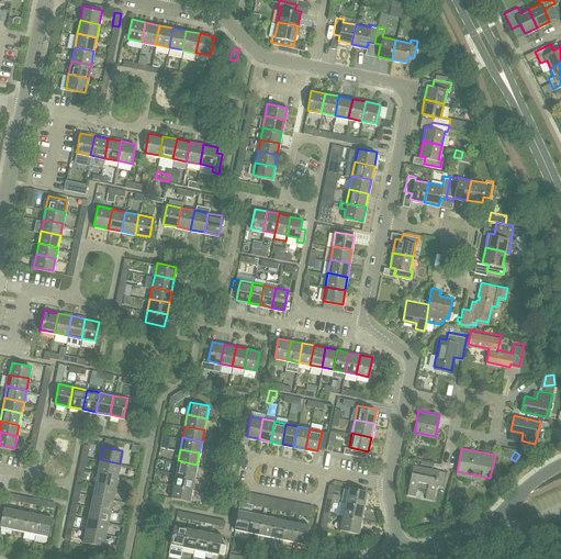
[(118,474),(120,464),(100,459),(98,470),(118,474)]
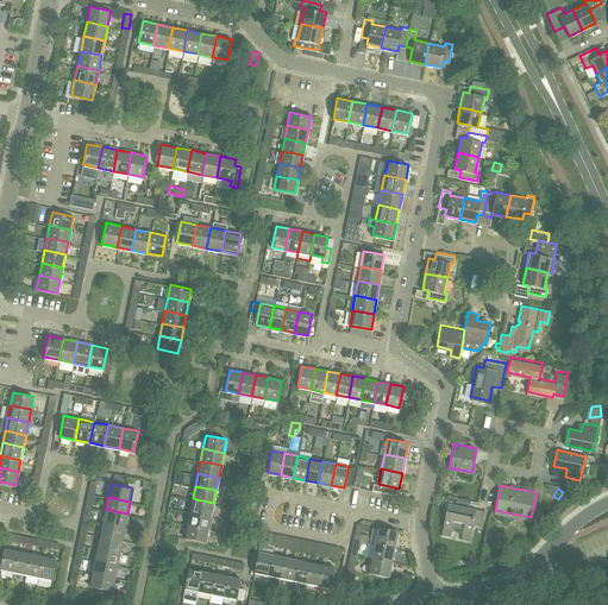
[(193,498),(190,511),(211,515),(213,503),(193,498)]
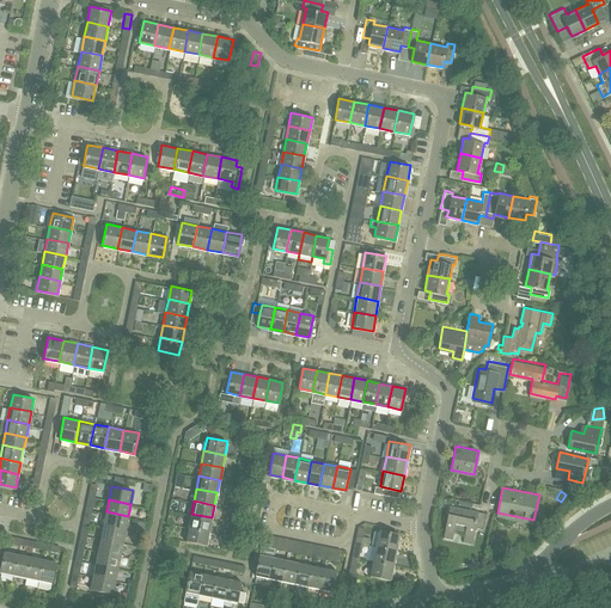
[(448,504),(447,509),(443,535),(452,538),(453,528),(464,529),(463,540),(471,541),(475,526),(482,527),(486,511),(448,504)]
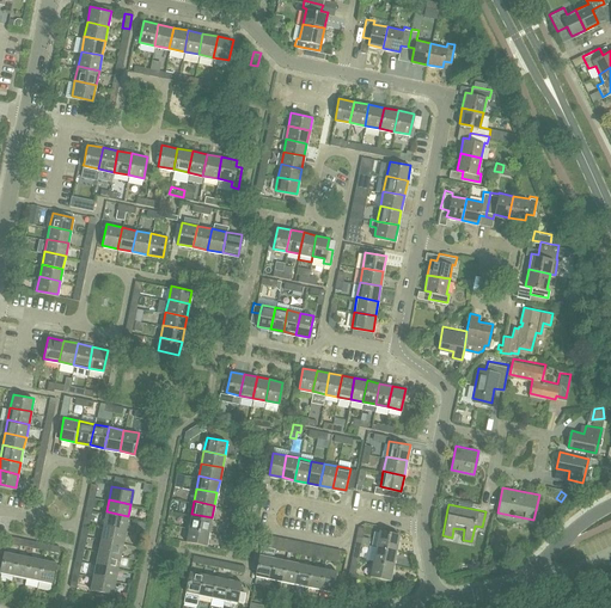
[(128,516),(107,511),(103,524),(124,529),(128,516)]
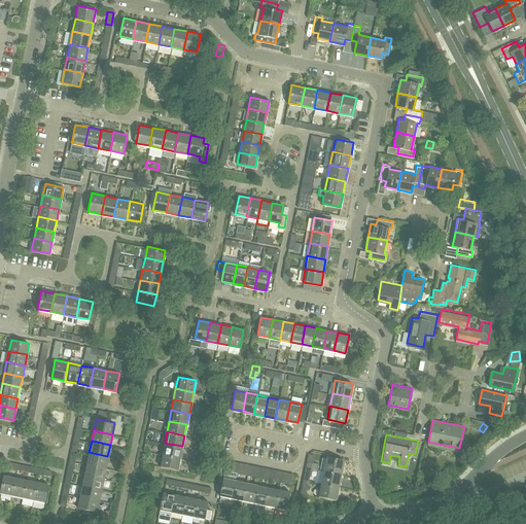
[(165,443),(162,453),(180,457),(182,446),(165,443)]
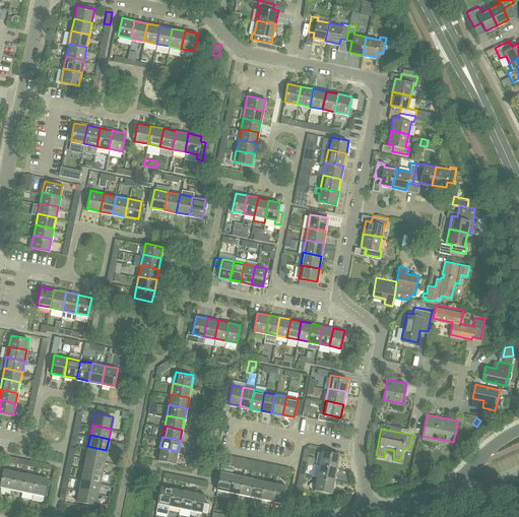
[(104,460),(106,450),(87,446),(85,456),(104,460)]
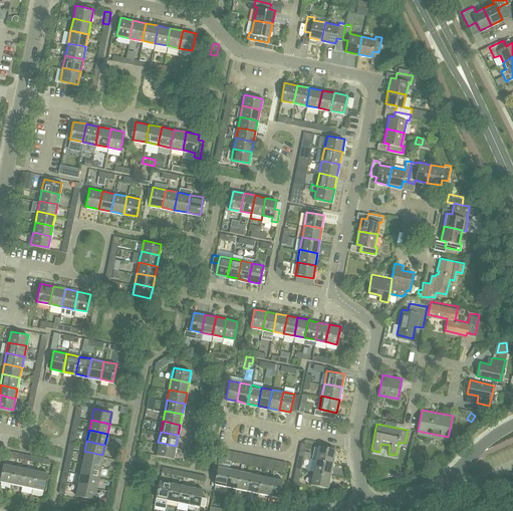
[(297,454),(303,455),(309,456),(310,451),(304,450),(305,442),(300,441),(297,454)]
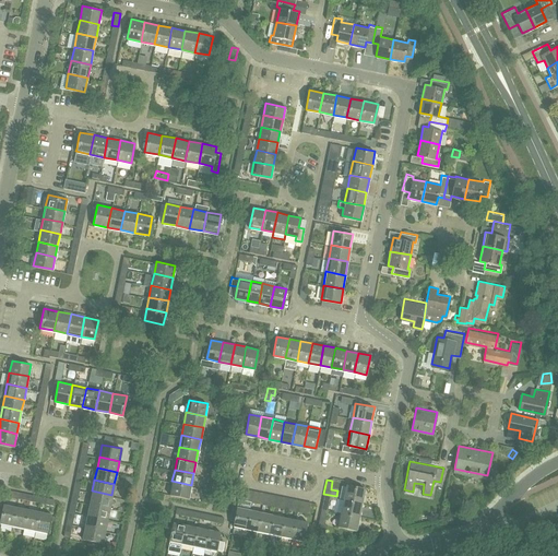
[(191,485),(171,481),(169,494),(189,497),(191,485)]
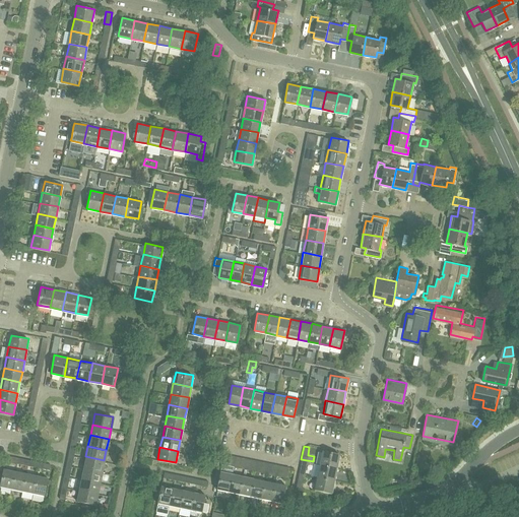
[(322,450),(319,463),(337,466),(339,453),(322,450)]
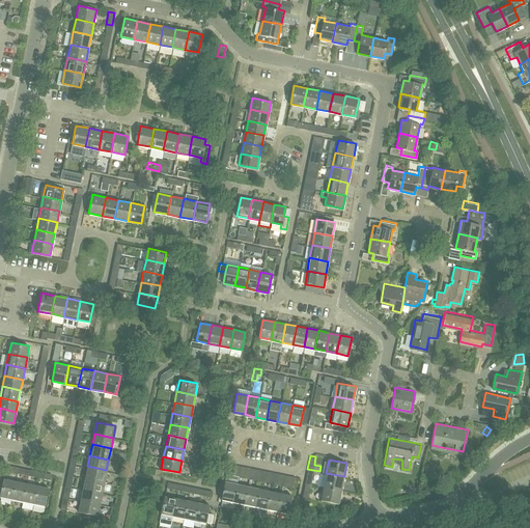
[(104,481),(106,470),(87,466),(85,477),(104,481)]
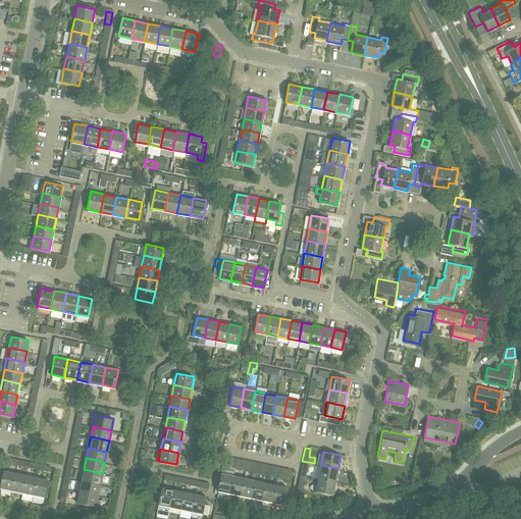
[(320,465),(317,477),(335,481),(339,468),(320,465)]
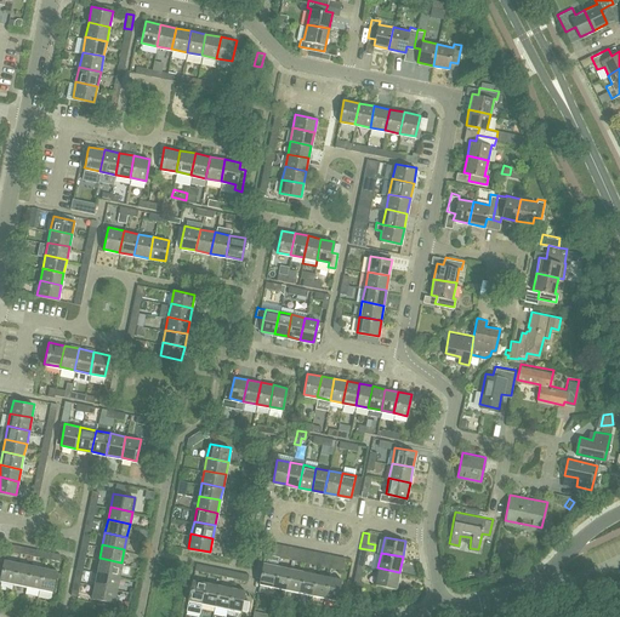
[(0,580),(12,582),(17,561),(4,558),(0,575),(0,580)]
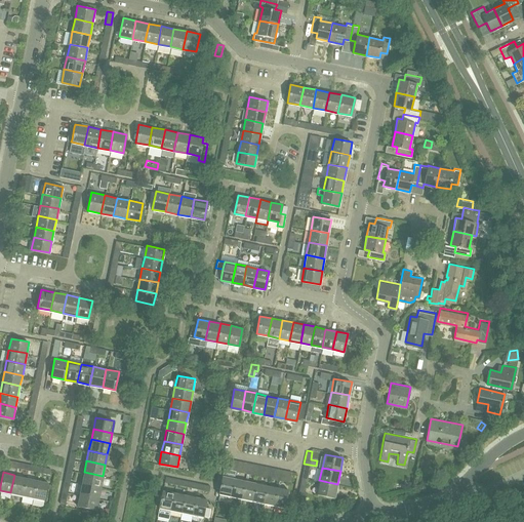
[(84,472),(82,483),(101,486),(103,476),(84,472)]
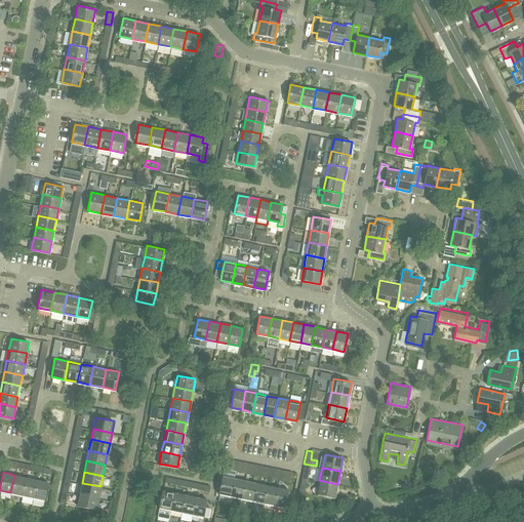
[(26,477),(14,475),(10,492),(22,494),(26,477)]
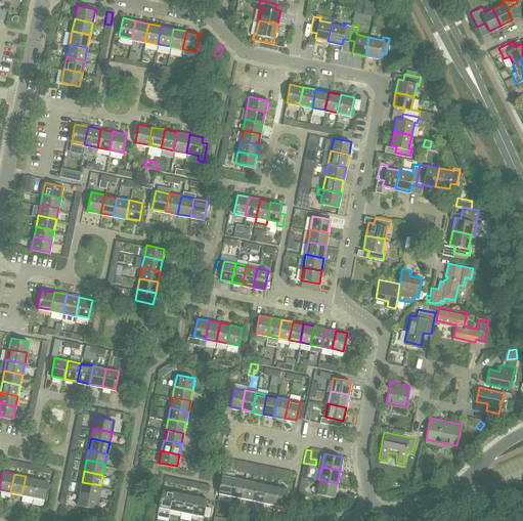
[(222,474),(219,485),(218,492),(229,494),(233,476),(222,474)]
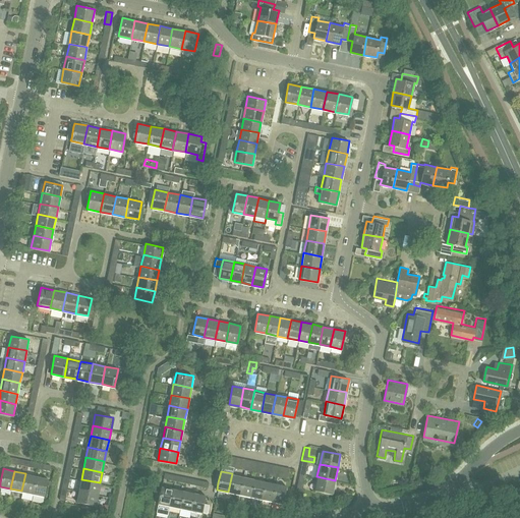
[(21,491),(33,494),(36,475),(25,473),(21,491)]
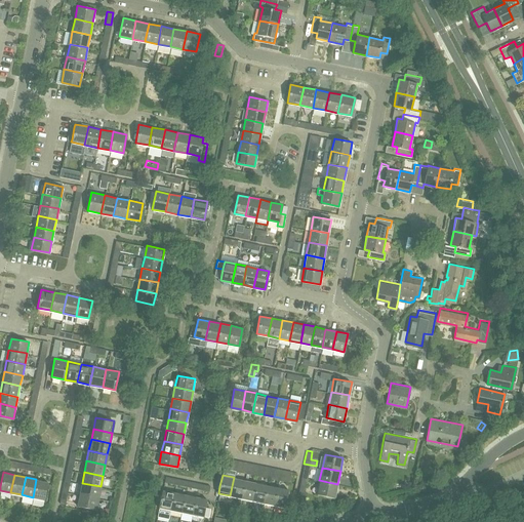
[(230,495),(241,497),(244,480),(234,477),(230,495)]
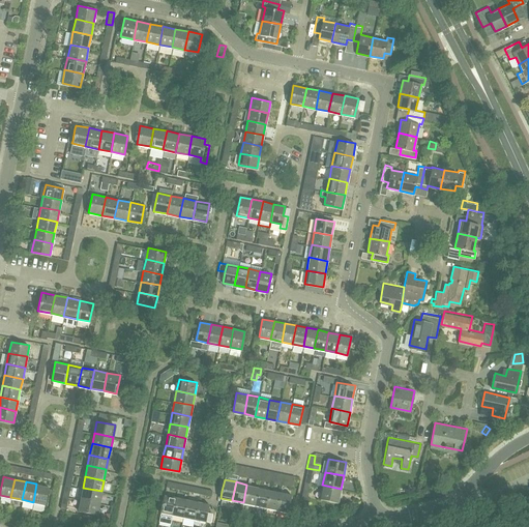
[(48,486),(36,484),(33,502),(45,504),(48,486)]
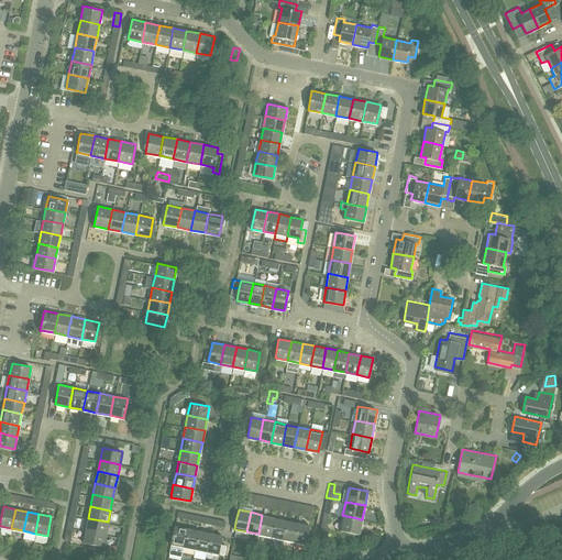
[(259,534),(270,536),(274,517),(262,515),(259,534)]
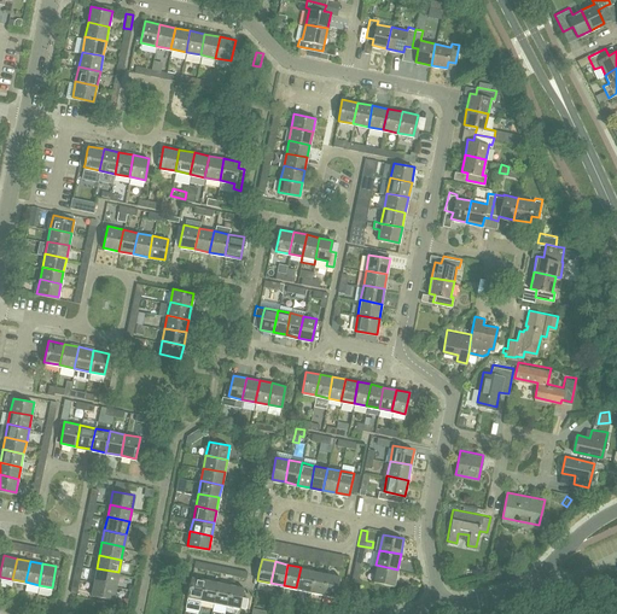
[(397,569),(376,565),(373,580),(394,585),(397,569)]
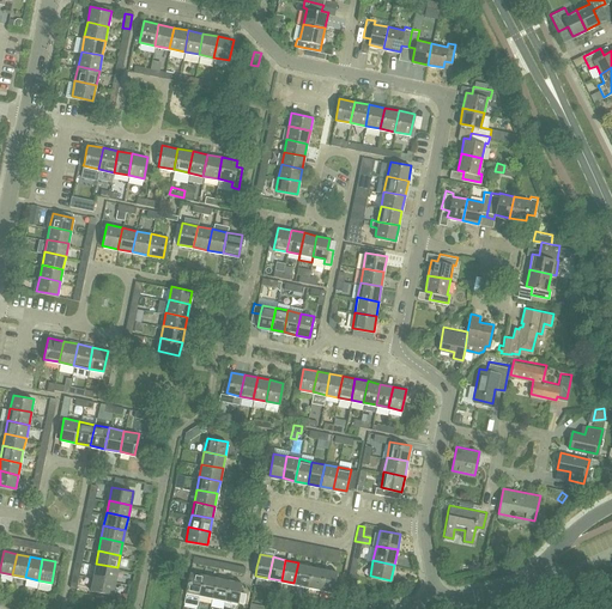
[(307,586),(310,565),(298,562),(294,583),(307,586)]
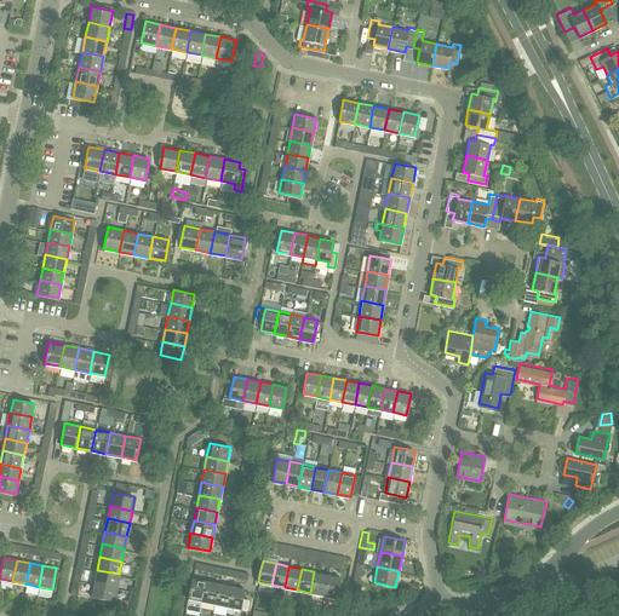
[(116,587),(119,574),(97,570),(95,582),(116,587)]
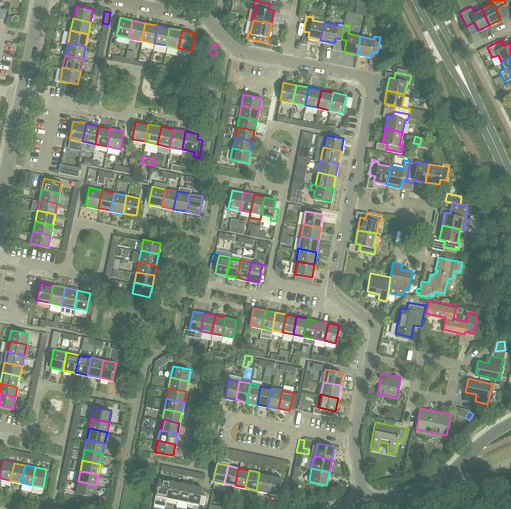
[(256,490),(266,492),(270,474),(259,472),(256,490)]
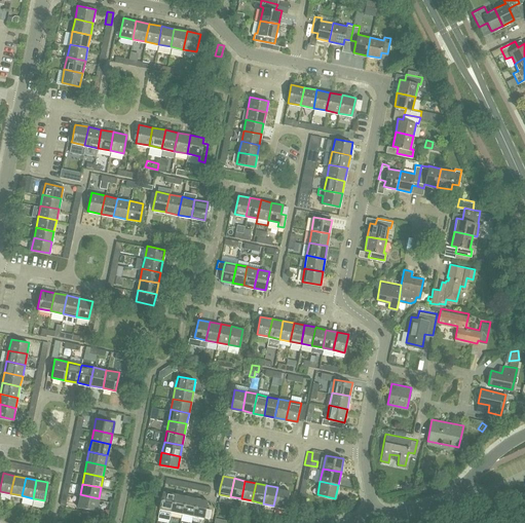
[(289,489),(277,487),(273,506),(286,508),(289,489)]
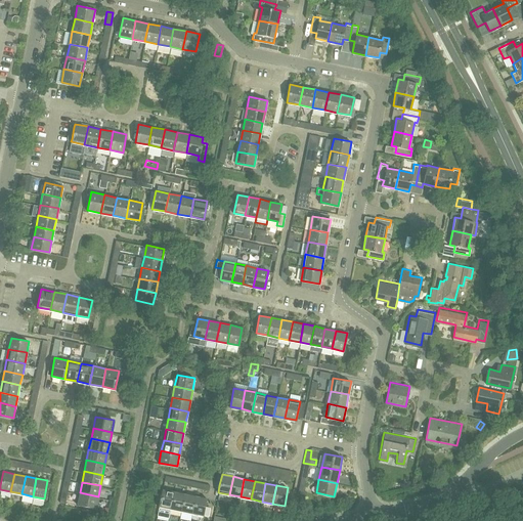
[(159,506),(170,509),(173,490),(162,488),(159,506)]
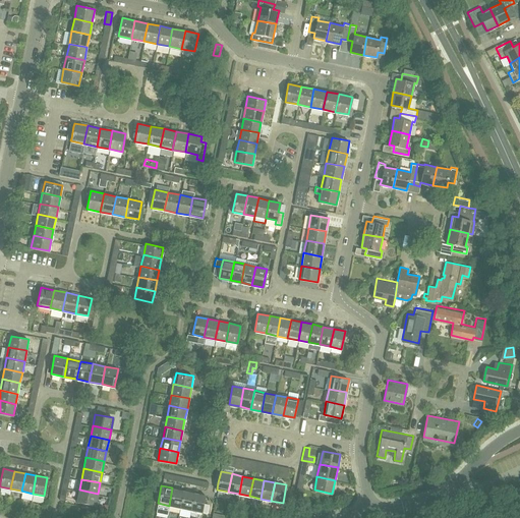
[(179,508),(183,490),(172,487),(169,506),(179,508)]
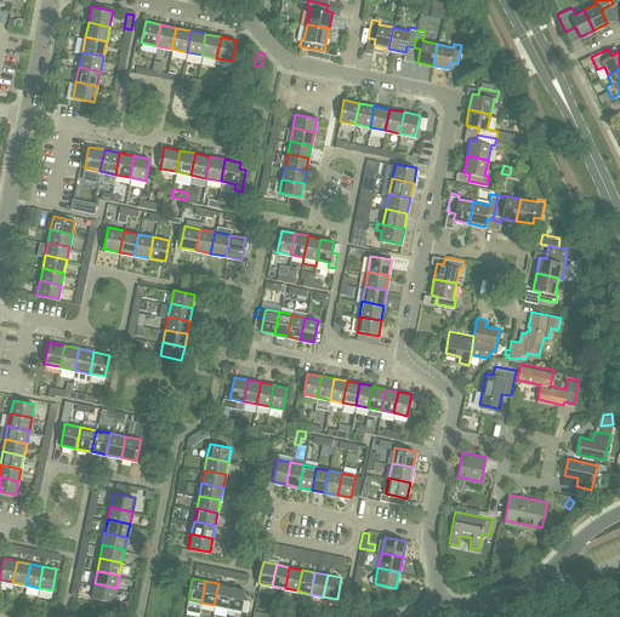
[(113,601),(117,588),(95,583),(91,596),(113,601)]
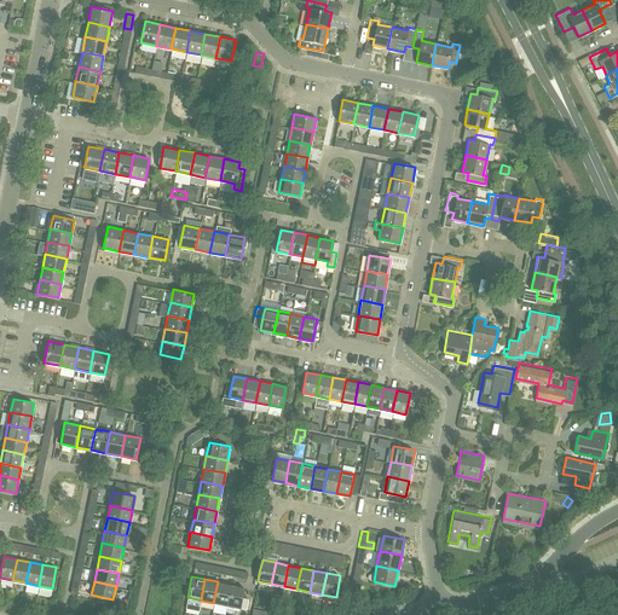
[(213,603),(226,605),(231,584),(218,581),(213,603)]
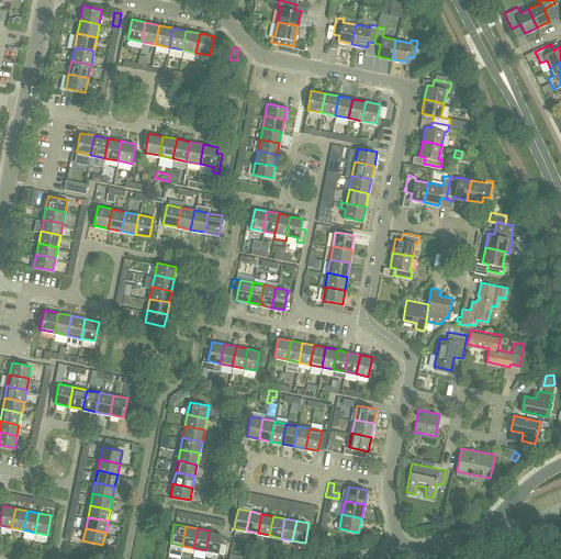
[(222,534),(210,530),(205,550),(217,552),(222,534)]
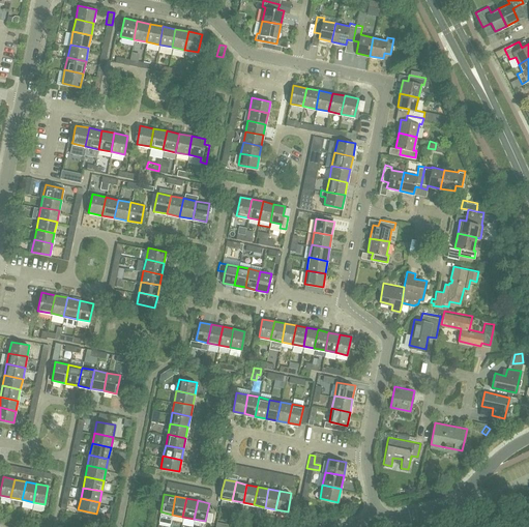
[(108,520),(109,511),(106,511),(105,513),(100,511),(99,519),(108,520)]
